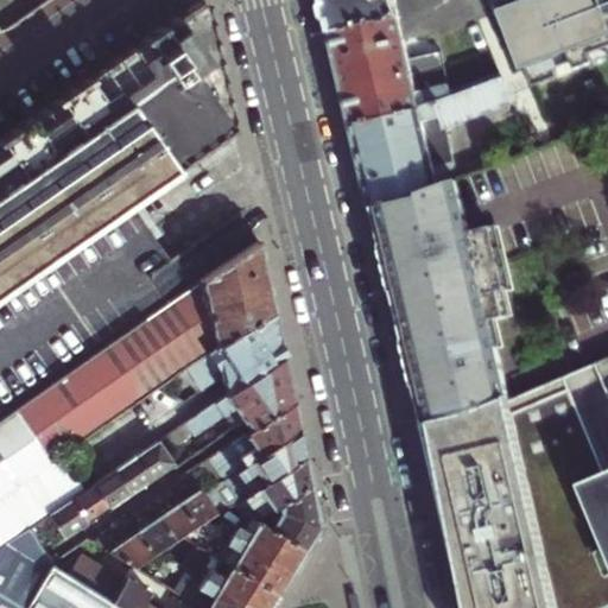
[(0,191),(128,102),(175,169),(234,128),(226,87),(209,5),(197,0),(73,87),(0,137),(0,191)]
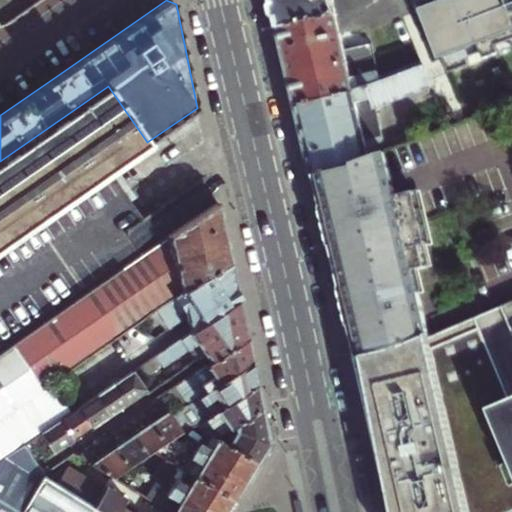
[(272,0),(276,14),(279,29),(336,16),(337,16),(333,2),(332,2),(331,0),(272,0)]
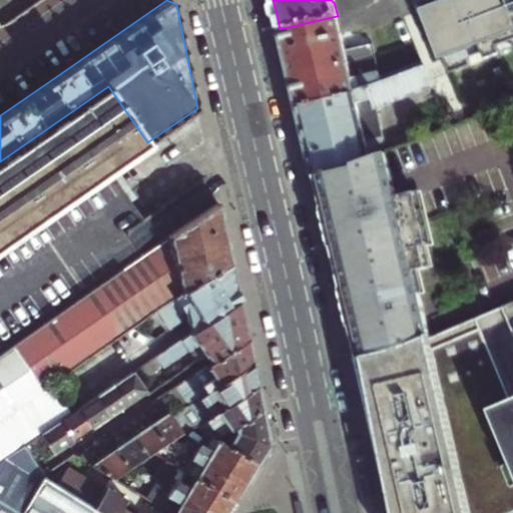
[(512,0),(410,0),(417,16),(424,14),(429,27),(435,24),(442,43),(436,45),(446,77),(468,69),(466,62),(481,57),(483,64),(512,53),(512,0)]
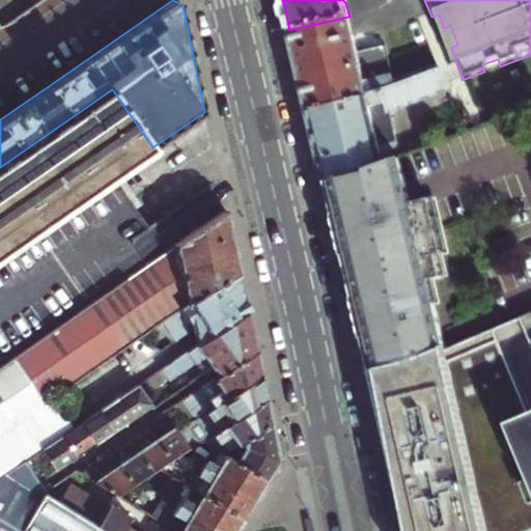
[(292,40),(295,50),(353,36),(351,26),(348,17),(289,30),(292,38),(292,40)]
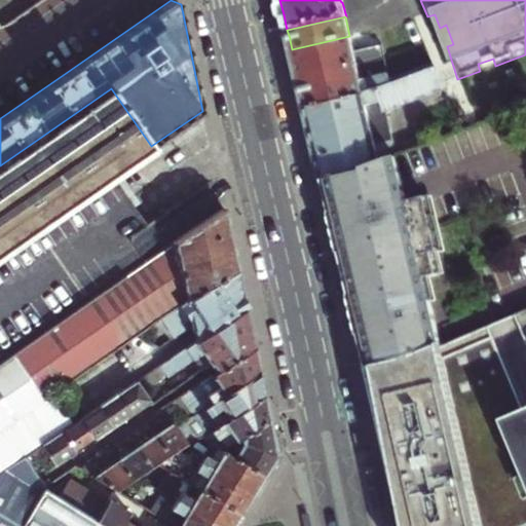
[(349,36),(292,49),(297,70),(303,95),(306,109),(390,85),(384,57),(381,46),(353,52),(349,36)]
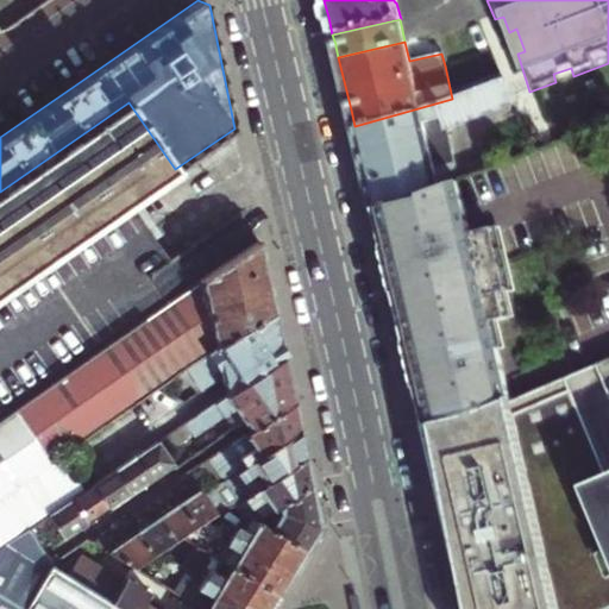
[(506,82),(503,80),(452,99),(355,126),(364,167),(375,211),(381,209),(415,200),(414,199),(458,182),(460,181),(449,132),(515,105),(506,82)]
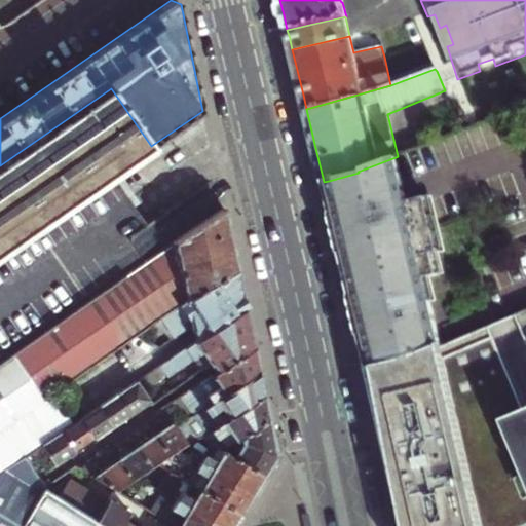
[(0,165),(0,251),(111,174),(151,146),(111,88),(0,165)]
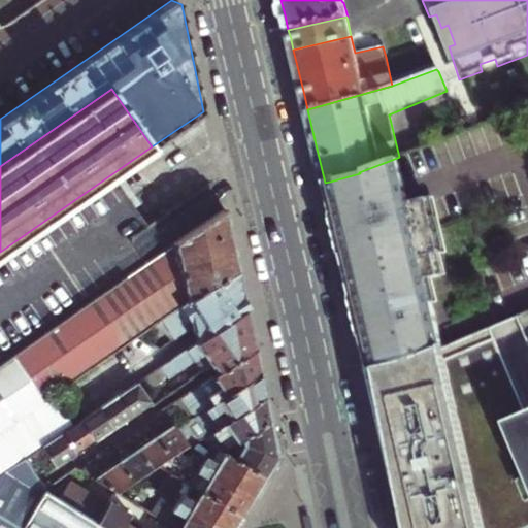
[(433,307),(408,203),(397,158),(359,172),(360,173),(330,182),(338,213),(332,216),(338,240),(342,257),(349,256),(358,298),(352,299),(361,339),(368,337),(375,370),(408,361),(442,347),(433,307)]
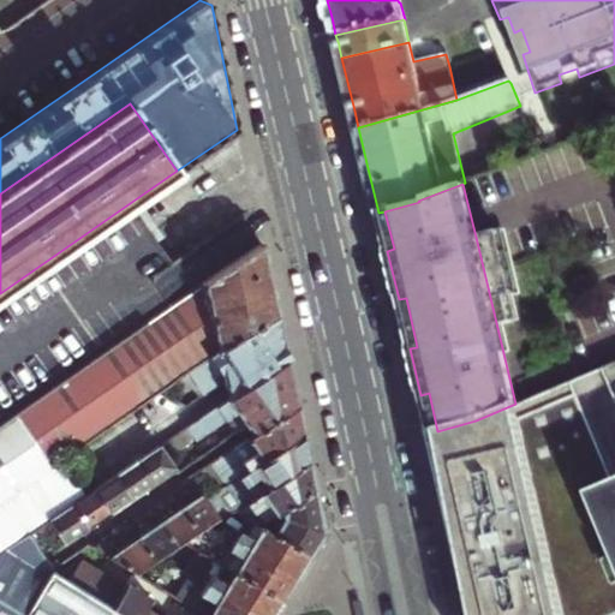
[(378,213),(387,251),(394,249),(384,212),(378,213)]
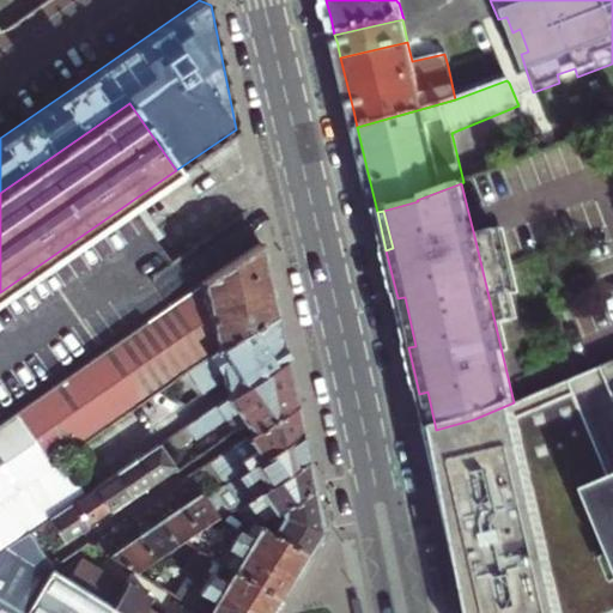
[(504,229),(474,236),(503,357),(510,354),(504,325),(511,322),(505,295),(520,291),(504,229)]
